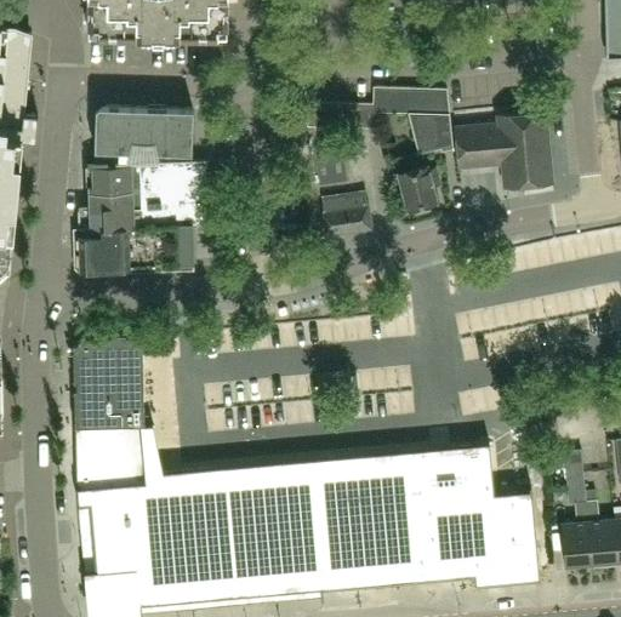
[(86,0),(86,27),(90,27),(90,34),(97,34),(97,38),(216,39),(216,28),(227,28),(227,0),(86,0)]
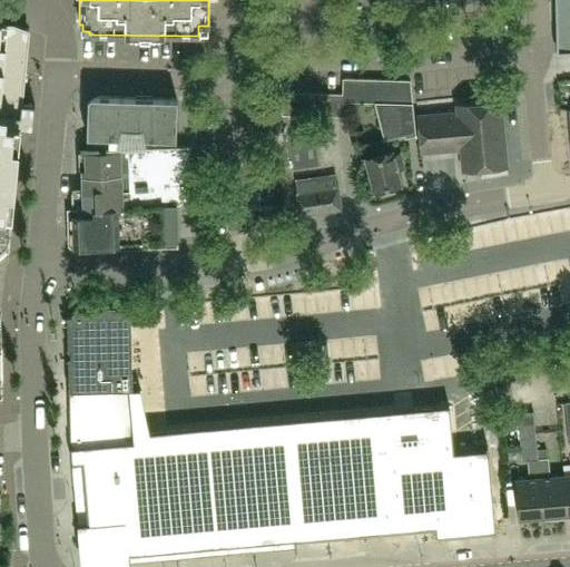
[(569,0),(554,0),(556,28),(566,28),(569,25),(569,0)]
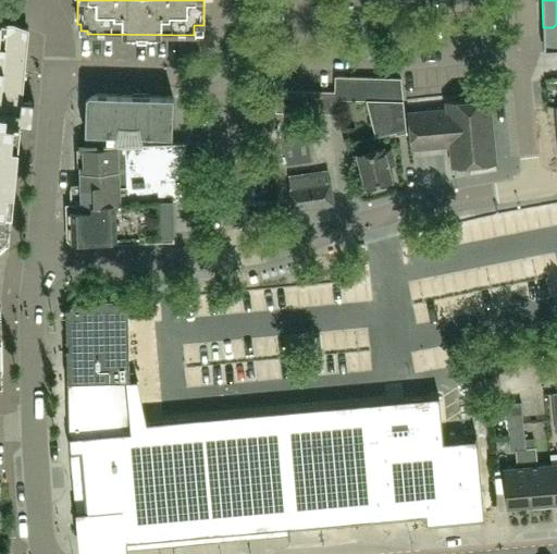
[(0,254),(9,247),(20,127),(32,128),(34,106),(22,105),(28,33),(13,26),(0,25),(0,254)]
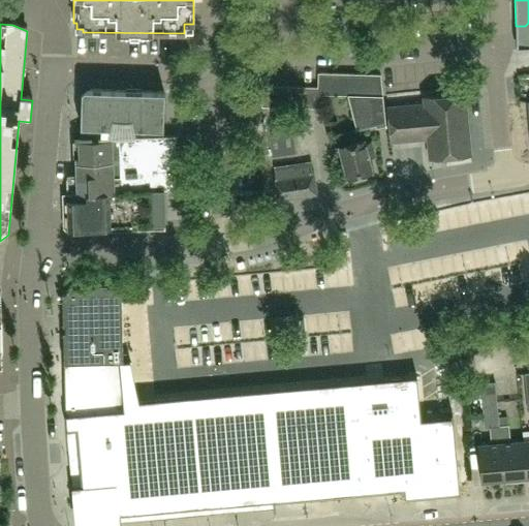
[(382,100),(382,98),(380,78),(318,76),(317,90),(294,90),(259,89),(261,111),(322,112),(322,98),(348,99),(382,100)]
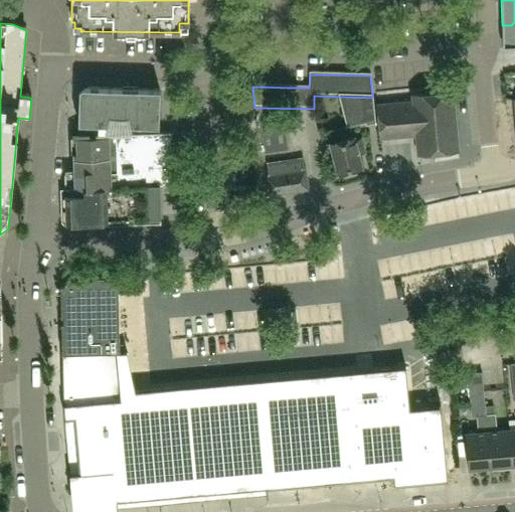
[(79,95),(79,99),(78,126),(119,127),(121,92),(121,91),(84,90),(84,91),(80,95),(79,95)]
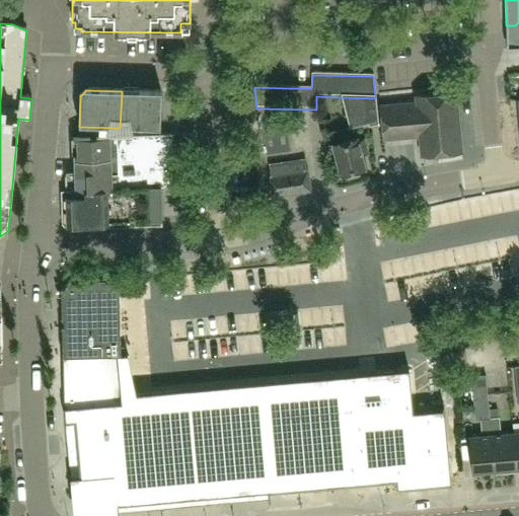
[(140,93),(122,92),(120,128),(160,130),(161,92),(140,92),(140,93)]
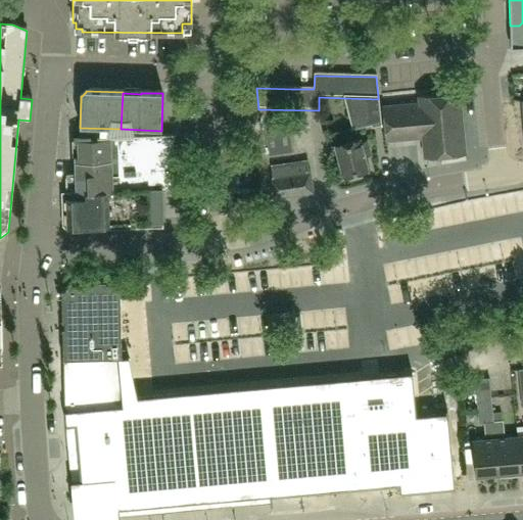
[(424,159),(465,155),(460,96),(419,99),(419,106),(383,109),(386,144),(422,141),(424,159)]
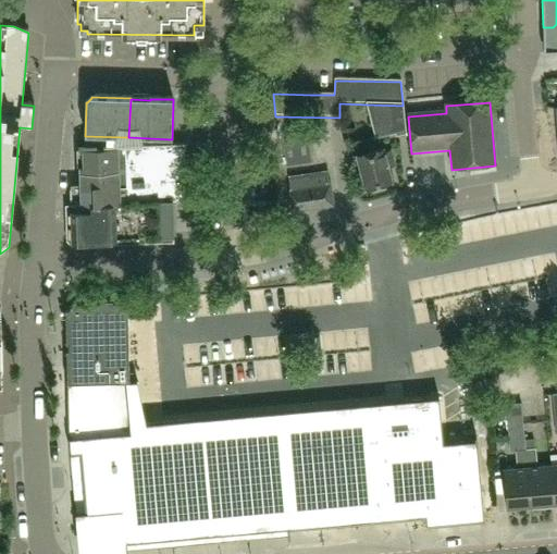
[(375,139),(378,138),(406,132),(403,106),(367,105),(375,139)]
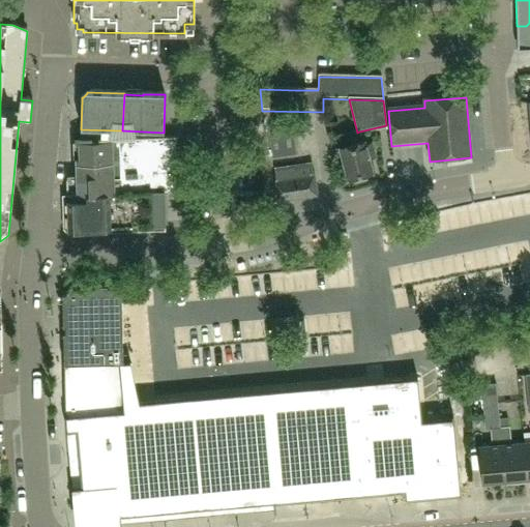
[(272,160),(296,157),(293,130),(292,130),(291,126),(271,129),(270,120),(263,121),(265,135),(268,135),(272,160)]
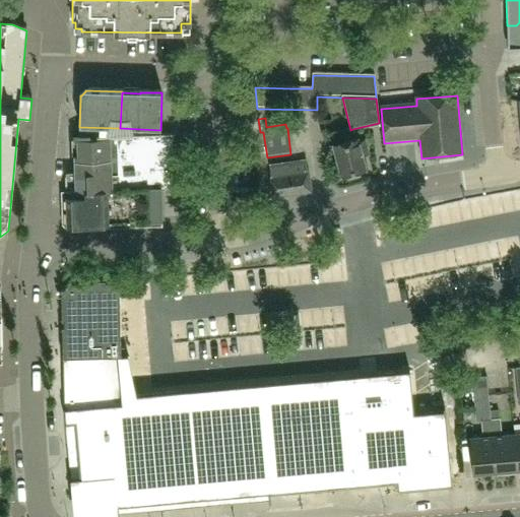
[(352,129),(350,130),(332,135),(335,146),(333,147),(341,177),(365,171),(361,154),(367,153),(364,143),(356,145),(352,129)]
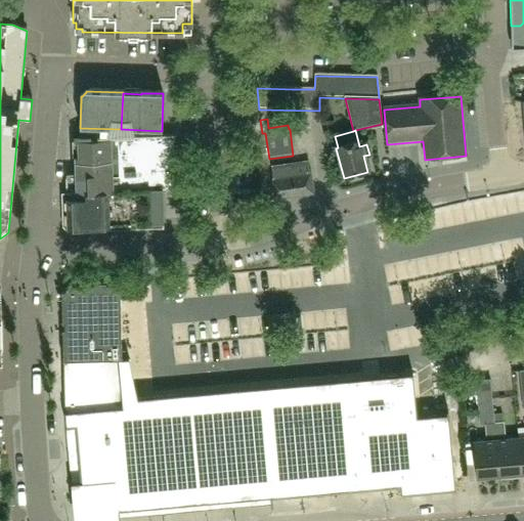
[(69,194),(106,193),(132,192),(163,191),(176,190),(173,137),(74,141),(76,180),(80,180),(81,188),(73,188),(72,188),(71,188),(70,189),(70,190),(69,191),(69,192),(68,193),(68,196),(69,196),(69,194)]
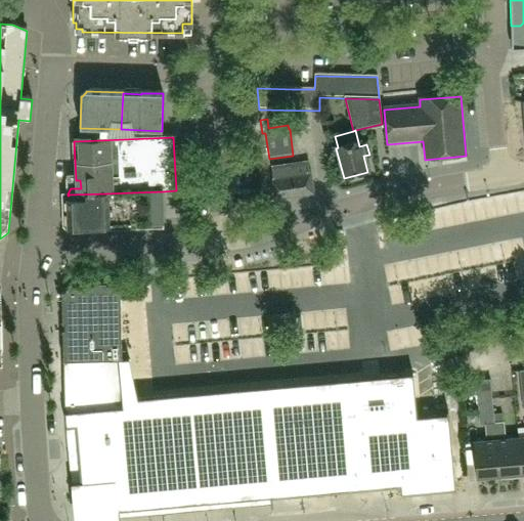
[(275,202),(314,197),(310,174),(309,164),(271,169),(272,179),(275,202)]
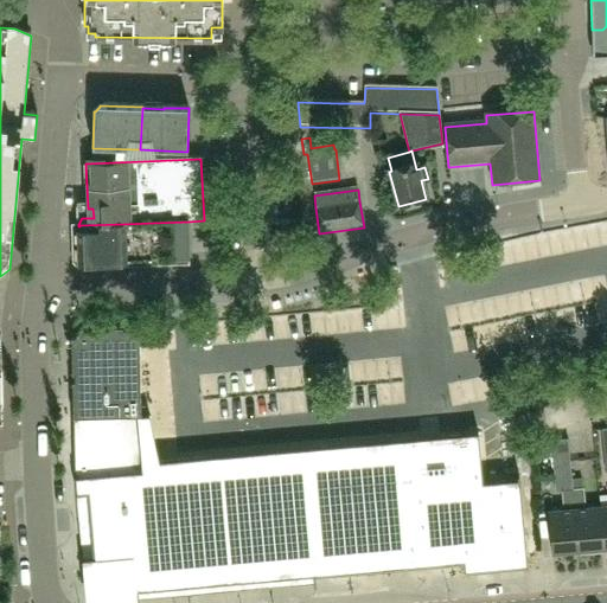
[(592,264),(606,263),(606,217),(589,218),(592,264)]
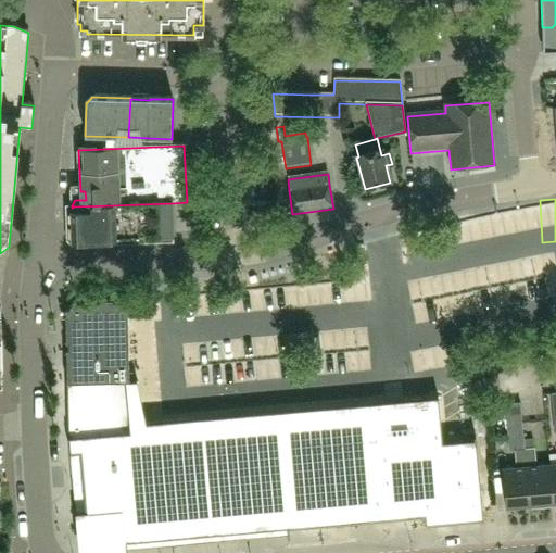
[(140,204),(113,205),(73,206),(73,208),(73,214),(72,214),(73,242),(115,241),(174,239),(173,203),(140,204)]
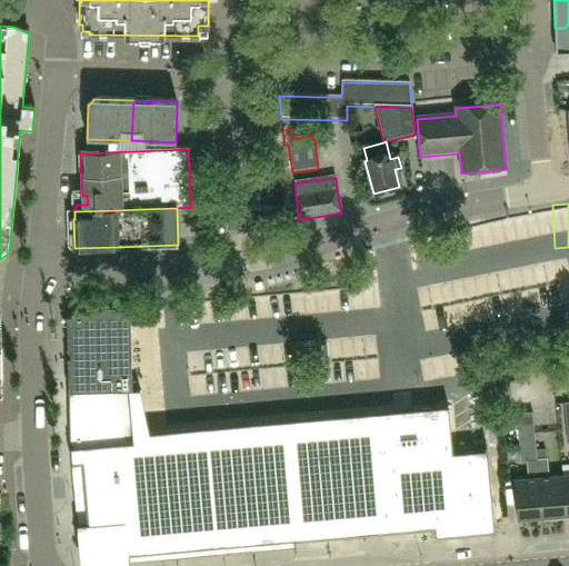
[(132,391),(131,355),(130,309),(127,309),(127,311),(115,313),(115,309),(75,310),(75,311),(75,313),(70,318),(67,318),(68,353),(70,353),(71,356),(71,359),(68,359),(69,394),(129,393),(132,391)]
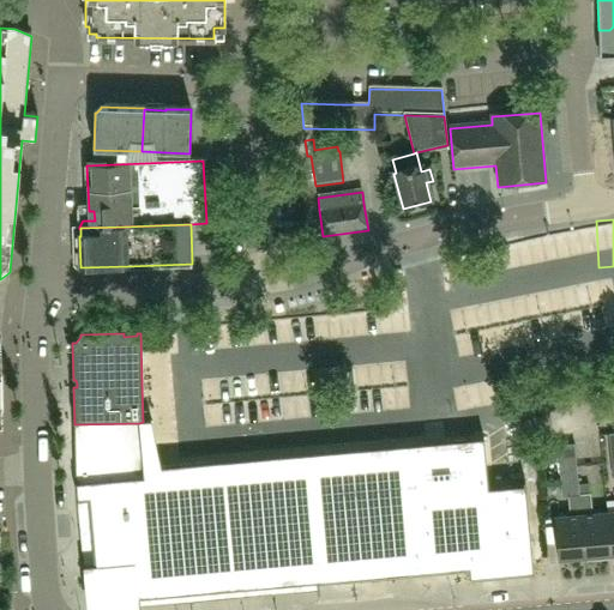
[(581,357),(597,357),(597,342),(581,342),(581,357)]
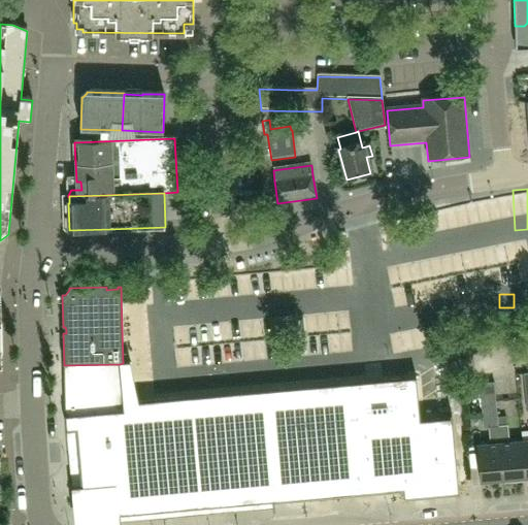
[(263,402),(262,394),(252,395),(252,394),(166,401),(160,402),(124,405),(121,370),(120,364),(64,365),(65,416),(65,418),(66,432),(69,431),(77,431),(83,489),(81,489),(83,505),(85,510),(85,516),(89,520),(94,522),(99,521),(103,522),(120,521),(119,515),(271,501),(263,402)]
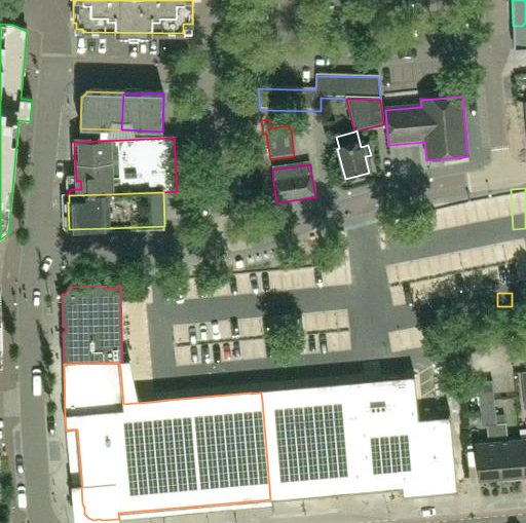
[(433,485),(434,494),(454,492),(454,493),(456,493),(449,413),(448,413),(448,418),(418,420),(414,378),(251,393),(251,394),(261,393),(262,401),(270,499),(271,510),(273,510),(273,499),(433,485)]
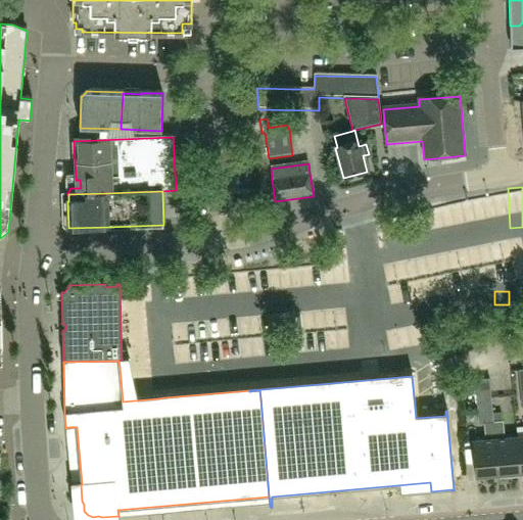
[(497,476),(493,425),(492,425),(489,381),(475,383),(478,426),(484,426),(485,442),(472,443),(475,478),(497,476)]
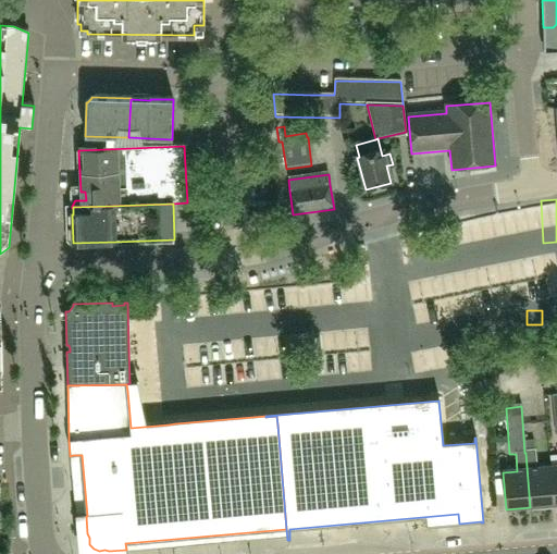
[(525,453),(530,507),(554,505),(551,468),(536,470),(535,452),(525,453)]
